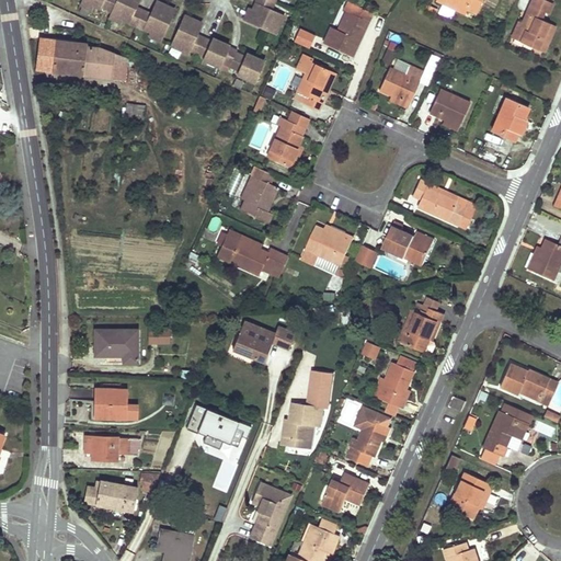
[(86,0),(82,8),(93,12),(94,8),(101,10),(103,6),(109,8),(112,0),(86,0)]
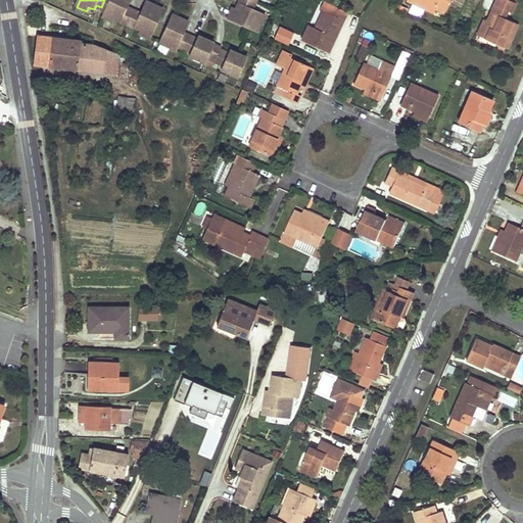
[(106,9),(110,0),(104,0),(101,7),(106,9)]
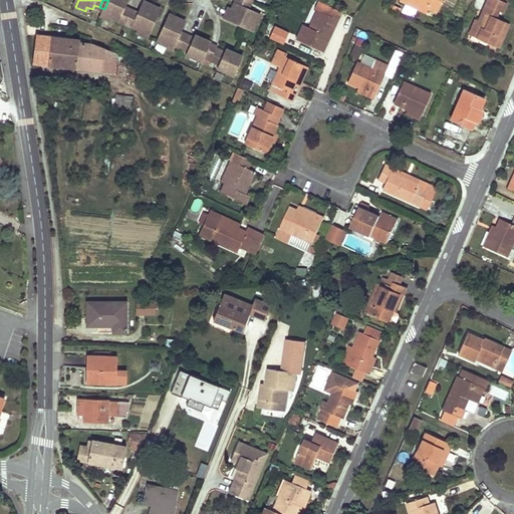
[(162,8),(145,0),(140,12),(125,6),(127,0),(108,0),(104,9),(100,18),(110,22),(112,18),(139,30),(137,33),(148,39),(156,22),(151,20),(153,17),(157,18),(162,8)]
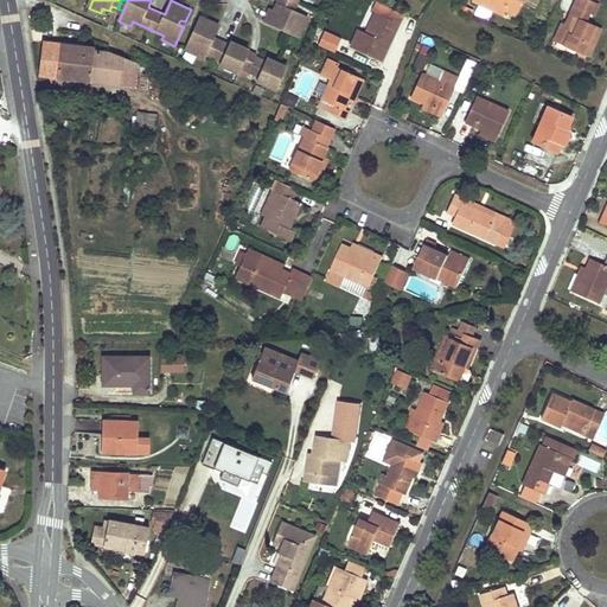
[(278,0),(278,1),(282,4),(279,13),(274,11),(269,8),(264,21),(280,27),(282,24),(288,27),(287,31),(300,36),(308,17),(295,11),(299,0),(313,0),(314,0),(278,0)]
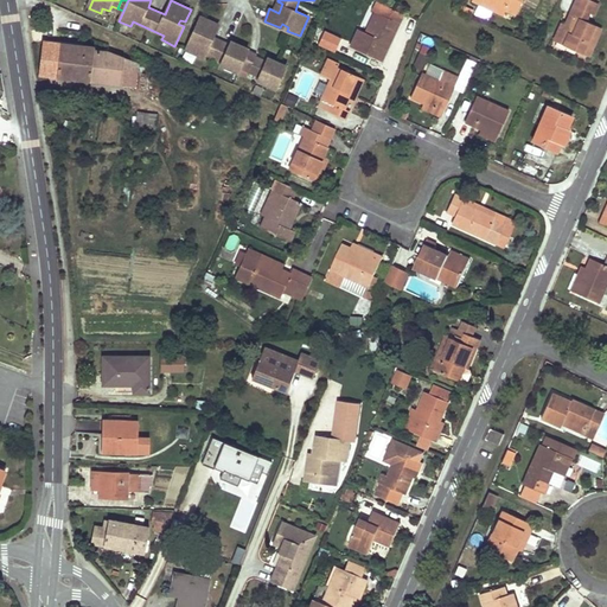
[(516,16),(523,0),(472,0),(472,1),(503,16),(506,10),(516,16)]
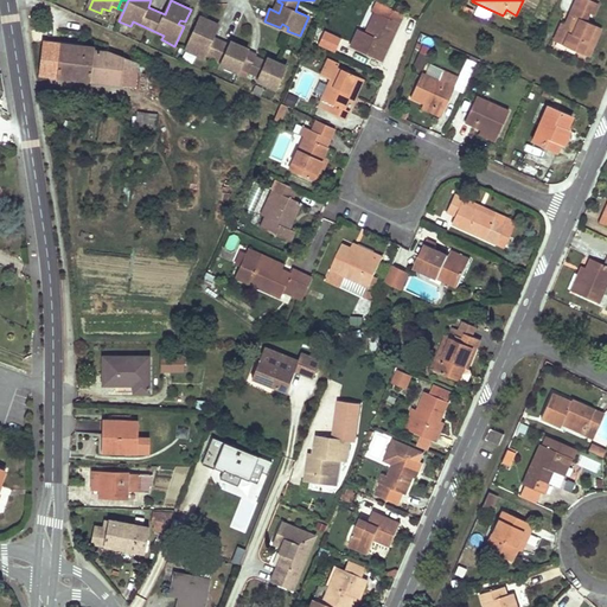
[(600,5),(589,0),(576,0),(574,6),(590,13),(595,16),(600,5)]
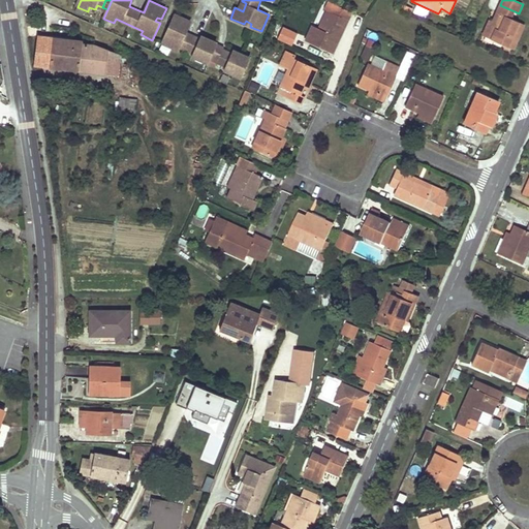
[(515,11),(500,5),(497,12),(500,13),(511,19),(515,11)]
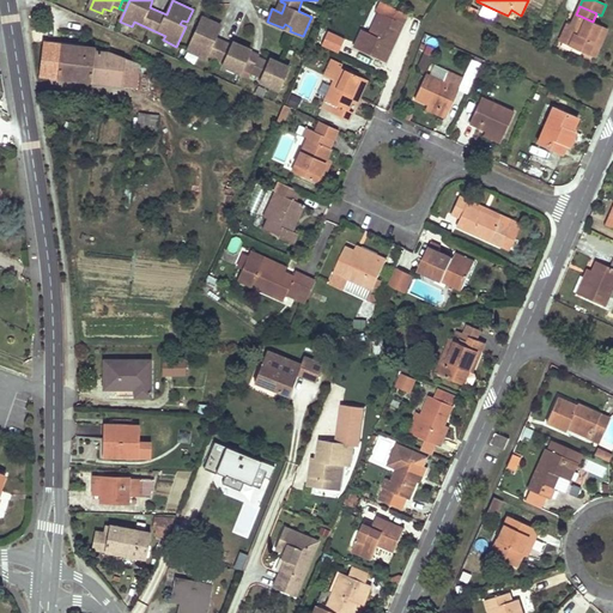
[(378,12),(369,34),(372,35),(382,13),(378,12)]
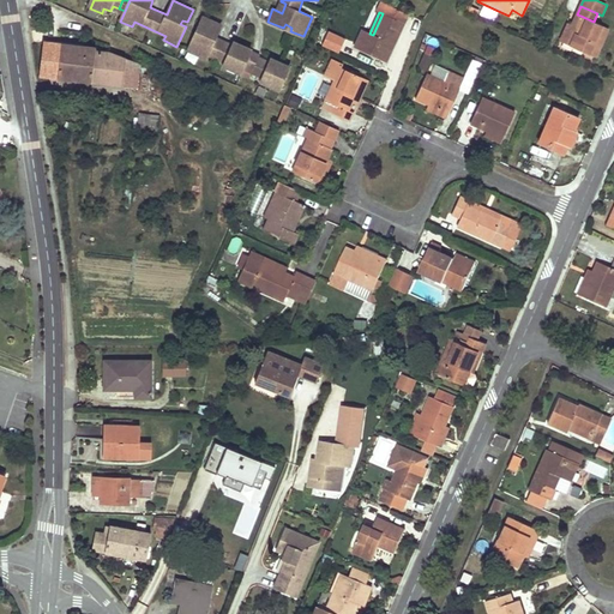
[(363,30),(355,48),(386,61),(390,53),(404,23),(383,13),(373,35),(369,34),(363,30)]
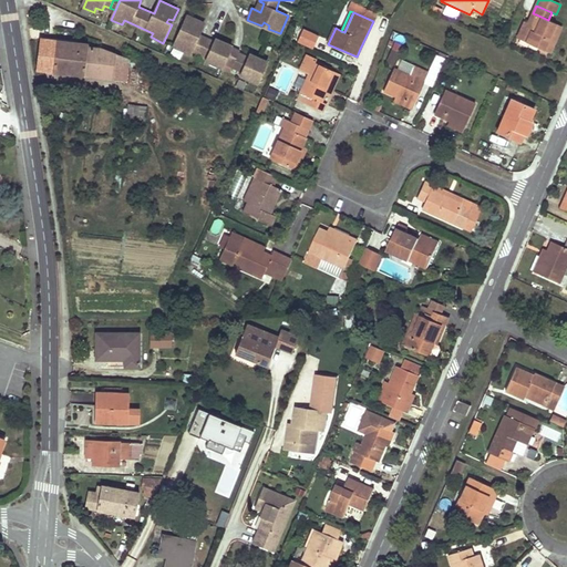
[(258,83),(267,62),(260,58),(258,63),(244,57),(237,54),(238,52),(230,49),(232,47),(224,43),(222,47),(213,43),(215,39),(200,33),(206,21),(188,14),(184,24),(188,27),(187,31),(182,29),(174,48),(187,53),(191,54),(192,50),(208,58),(207,61),(222,68),(224,63),(243,72),(240,75),(258,83)]
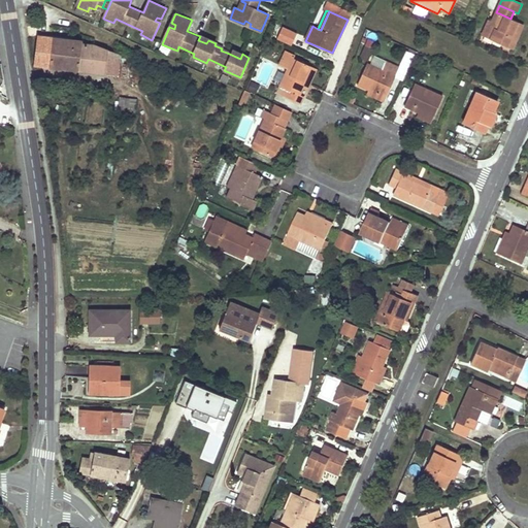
[(489,21),(482,36),(506,46),(512,36),(517,39),(523,25),(510,19),(499,13),(495,23),(492,22),(489,21)]
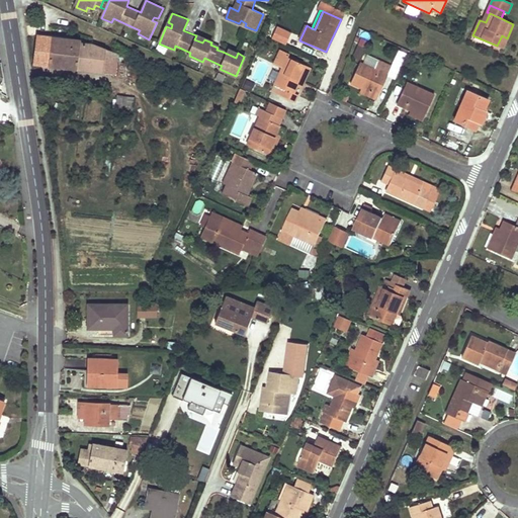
[(277,27),(272,38),(286,46),(291,34),(277,27)]
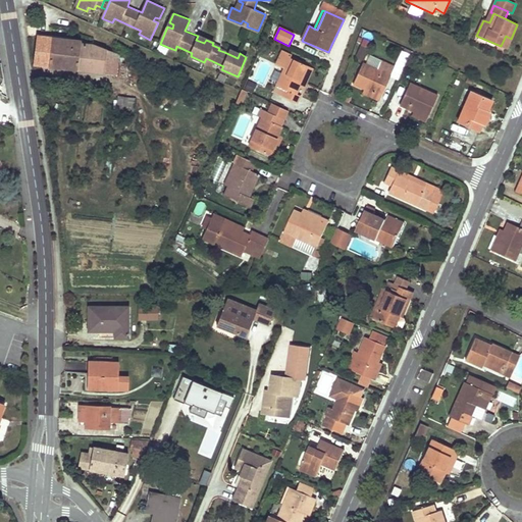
[(506,36),(501,46),(507,48),(511,39),(506,36)]
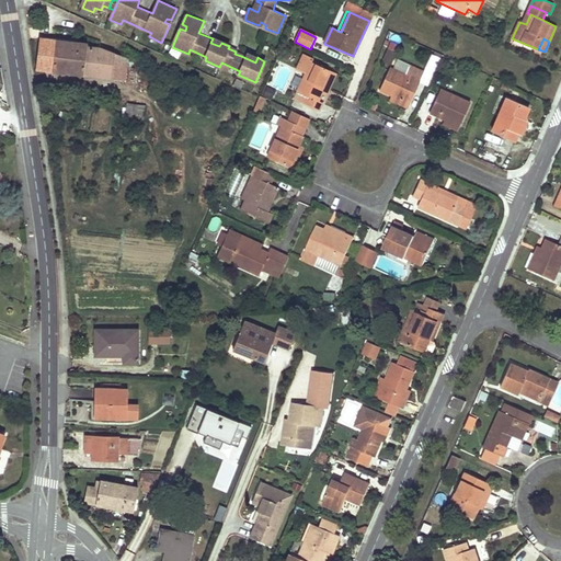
[(36,69),(83,75),(87,47),(88,44),(39,39),(38,52),(36,69)]
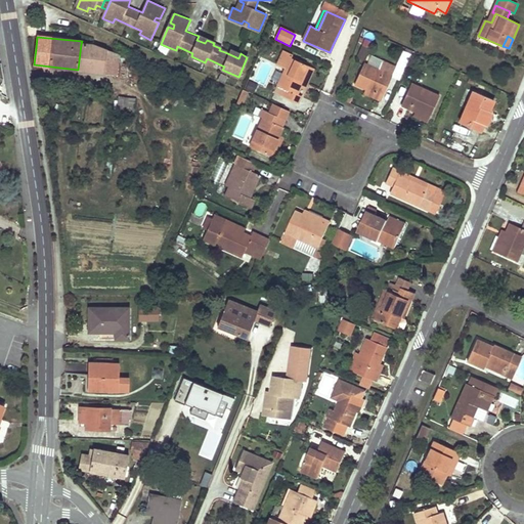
[(373,42),(364,39),(358,57),(365,60),(373,42)]
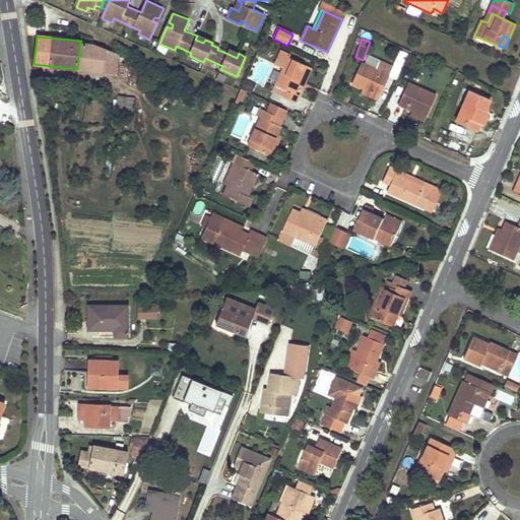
[(80,44),(77,69),(104,72),(106,51),(92,45),(80,44)]
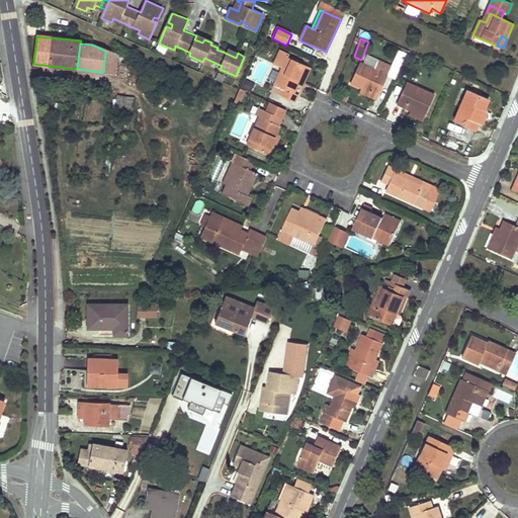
[(236,58),(238,53),(225,48),(223,52),(236,58)]
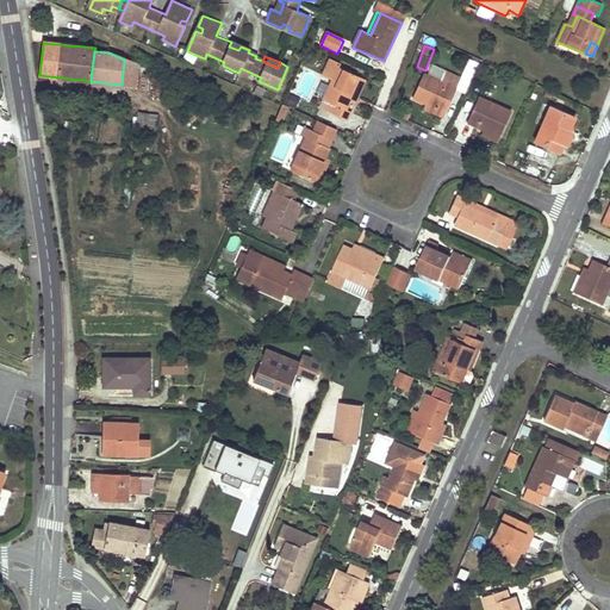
[(322,75),(332,80),(338,67),(340,63),(329,58),(322,75)]
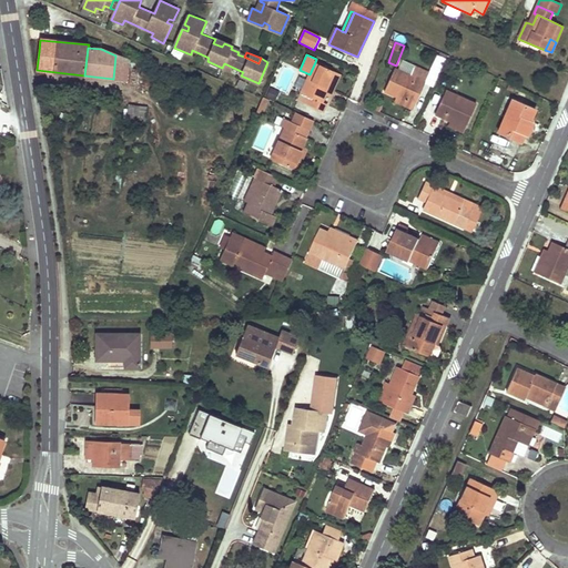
[(115,56),(113,79),(127,81),(129,60),(115,56)]
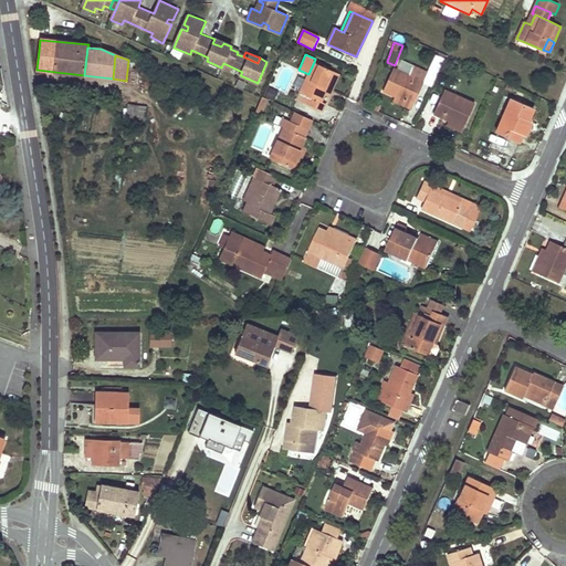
[(428,73),(423,84),(430,86),(443,59),(437,55),(428,73)]
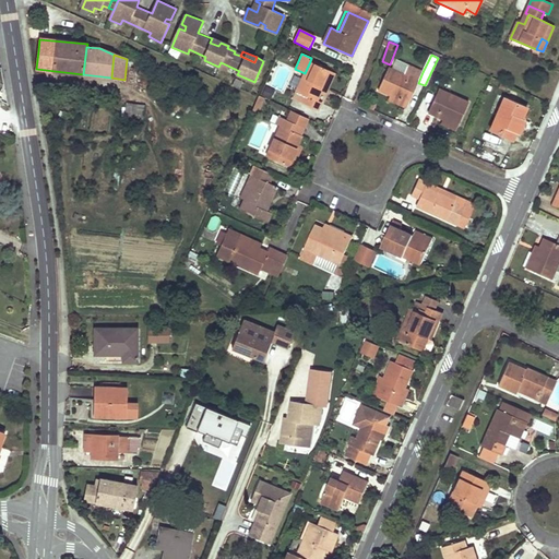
[(326,93),(335,73),(310,61),(305,73),(296,91),(306,96),(302,103),(318,109),(320,105),(322,102),(318,99),(322,91),(326,93)]
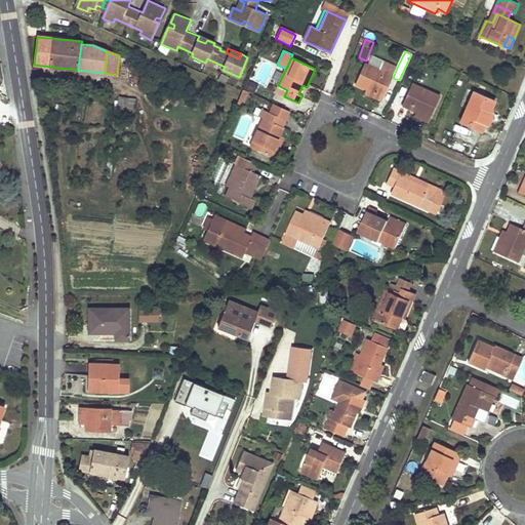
[(380,70),(365,63),(356,84),(366,89),(374,92),(384,96),(393,78),(397,68),(385,62),(380,70)]
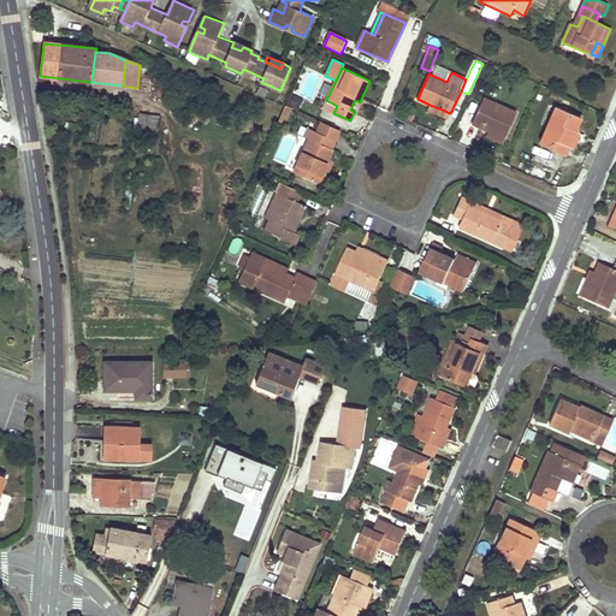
[(516,112),(484,98),(473,124),(480,128),(489,131),(505,138),(516,112)]
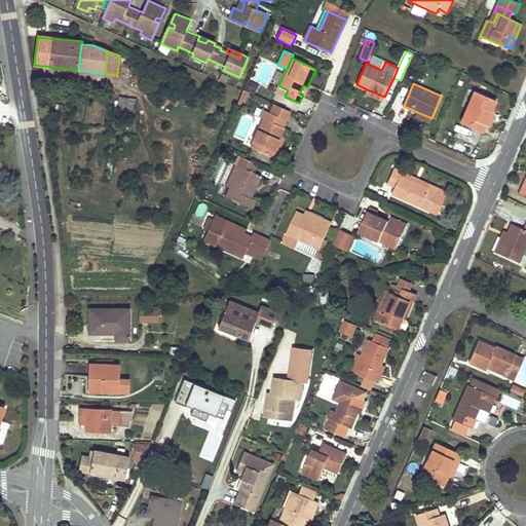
[(278,85),(275,92),(285,97),(288,90),(278,85)]
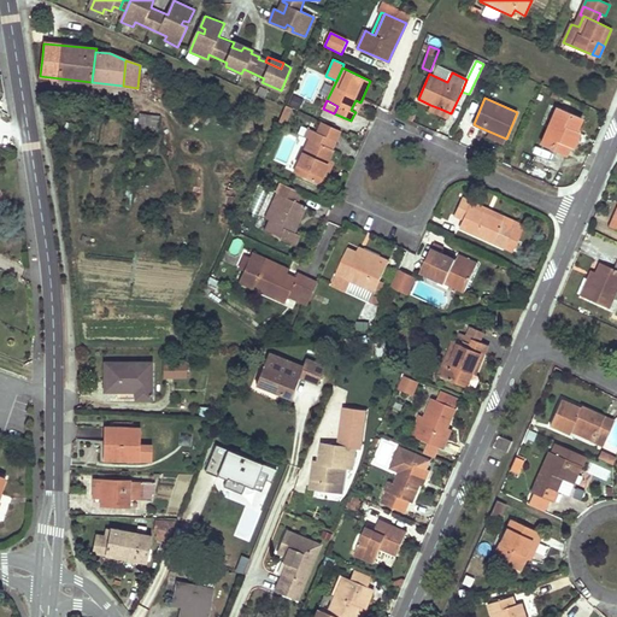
[(288,106),(287,105),(278,123),(285,125),(293,109),(288,106)]
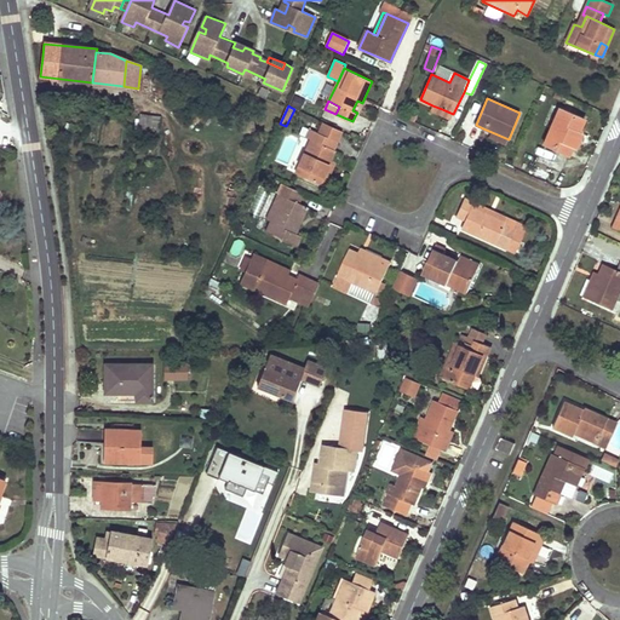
[(442,109),(432,105),(431,110),(451,119),(453,114),(442,109)]
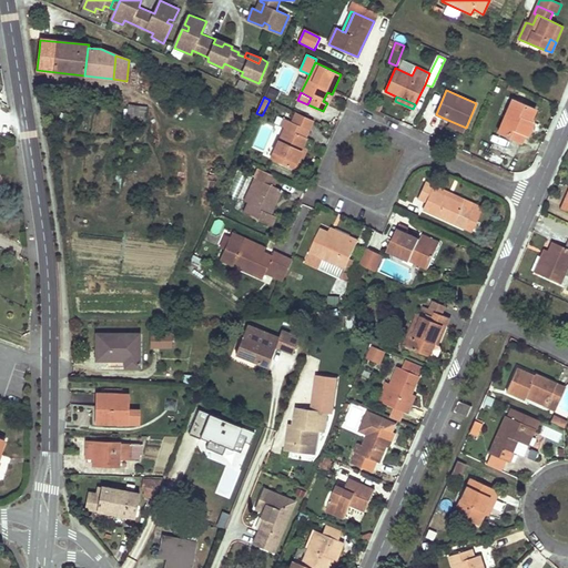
[(536,109),(514,99),(498,133),(521,143),(526,135),(528,137),(530,131),(534,122),(530,121),(536,109)]
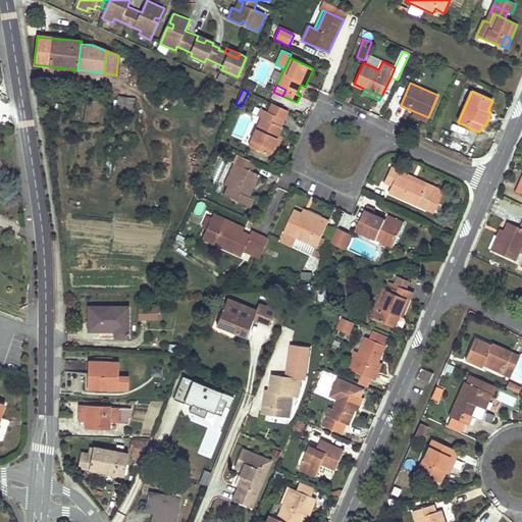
[(136,98),(117,96),(116,114),(134,116),(136,98)]
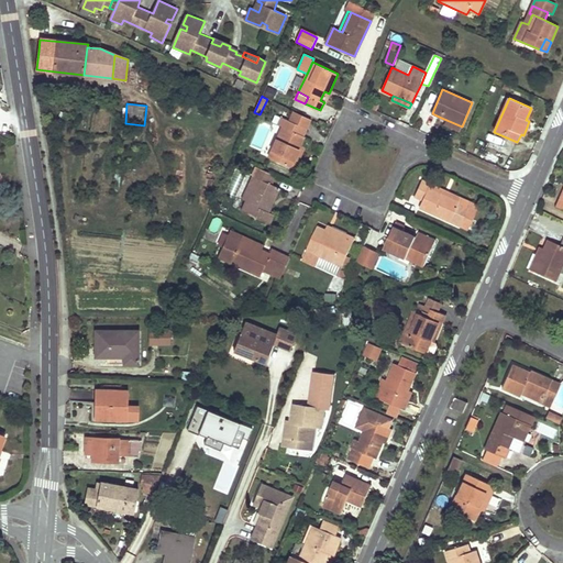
[(288,120),(307,128),(311,119),(293,110),(288,120)]
